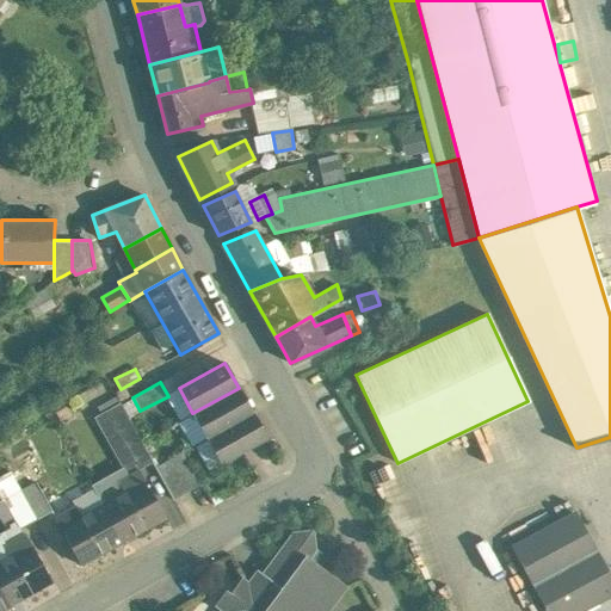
[(239,388),(192,413),(207,438),(252,413),(239,388)]
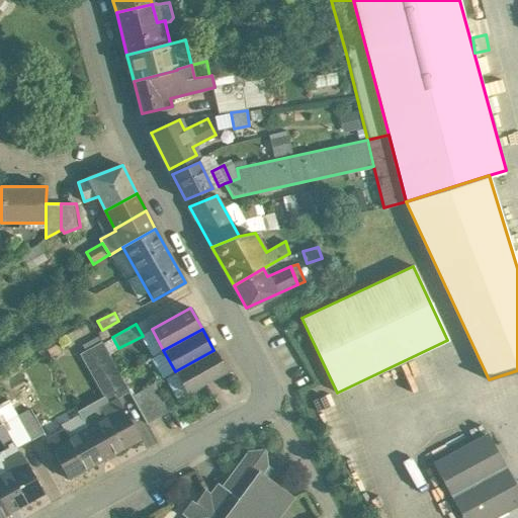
[(125,385),(101,343),(86,351),(110,395),(125,385)]
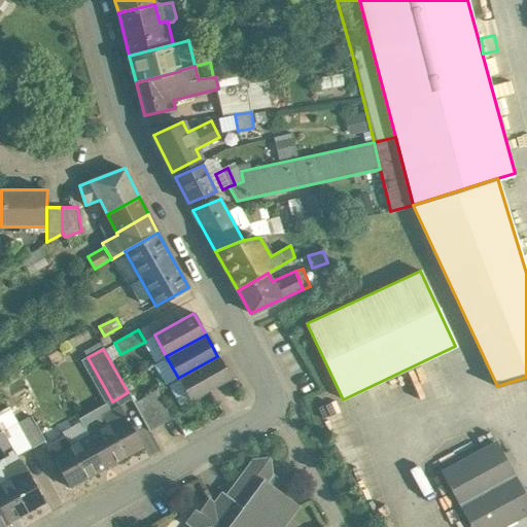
[(58,350),(48,355),(53,362),(62,357),(58,350)]
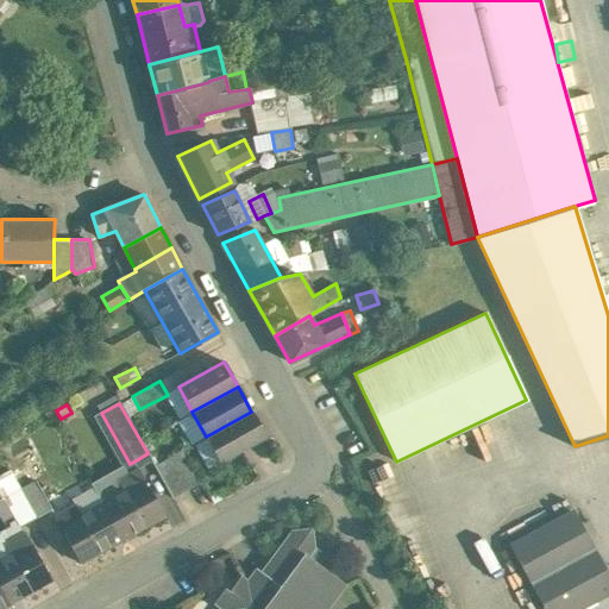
[(251,412),(206,437),(220,462),(265,437),(251,412)]
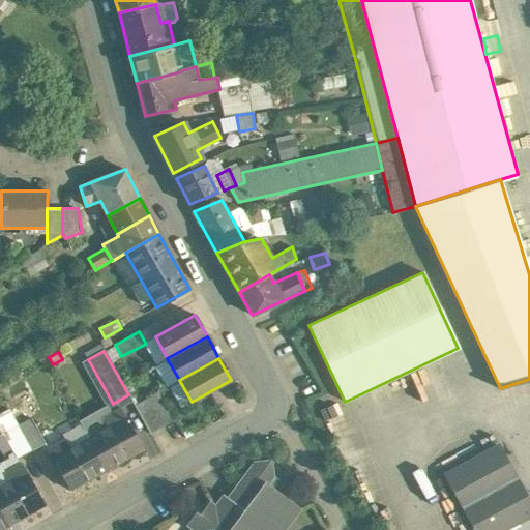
[(173,420),(157,391),(146,399),(162,427),(173,420)]
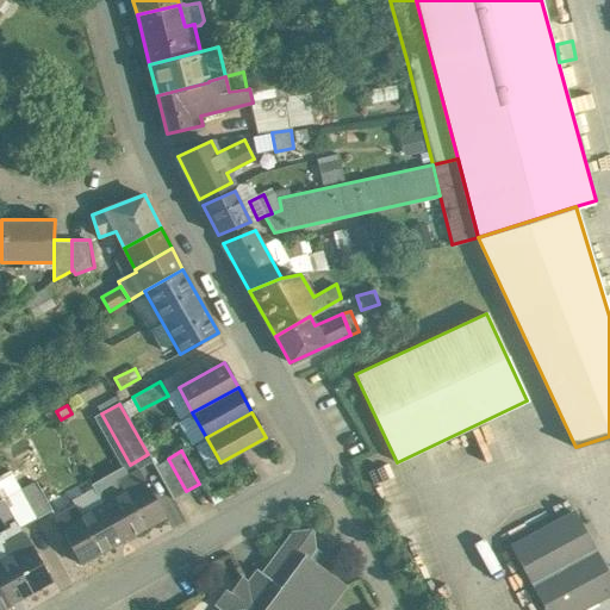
[(165,516),(138,470),(151,461),(148,454),(130,465),(134,472),(118,481),(124,492),(103,504),(123,540),(165,516)]
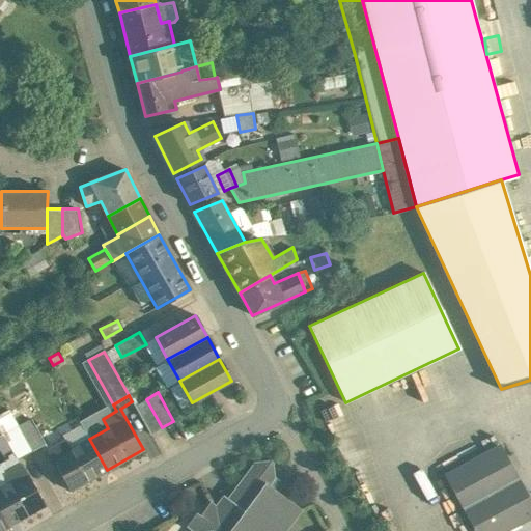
[(162,427),(146,399),(135,406),(150,435),(162,427)]
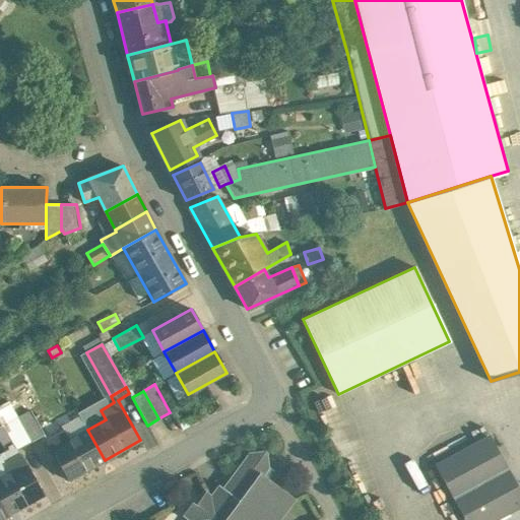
[(16,417),(9,404),(0,409),(0,420),(2,426),(16,417)]
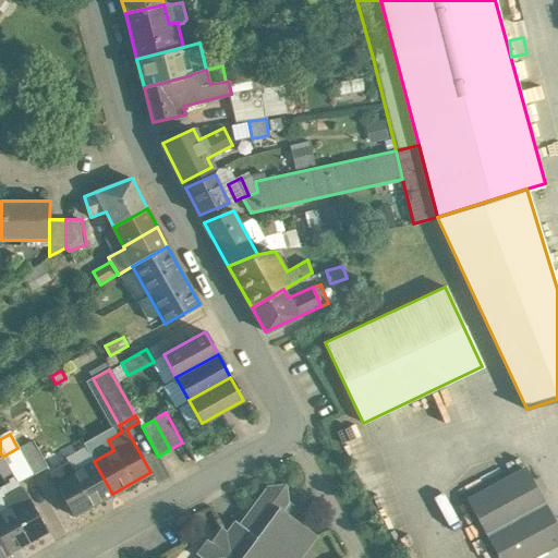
[(33,475),(17,448),(2,457),(17,483),(33,475)]
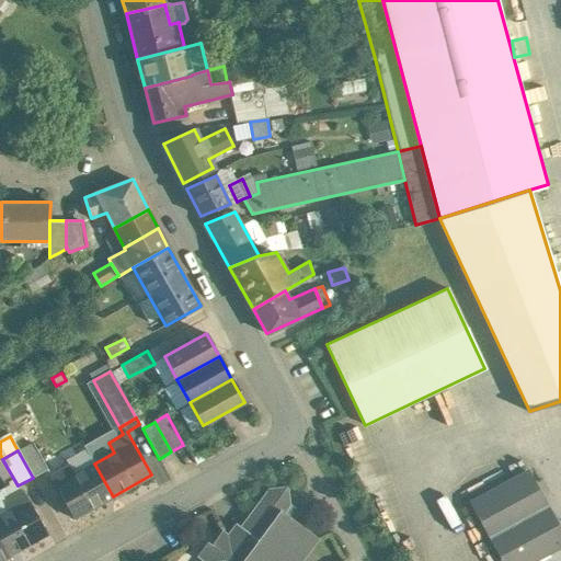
[(94,464),(75,474),(68,465),(49,476),(73,518),(113,496),(94,464)]
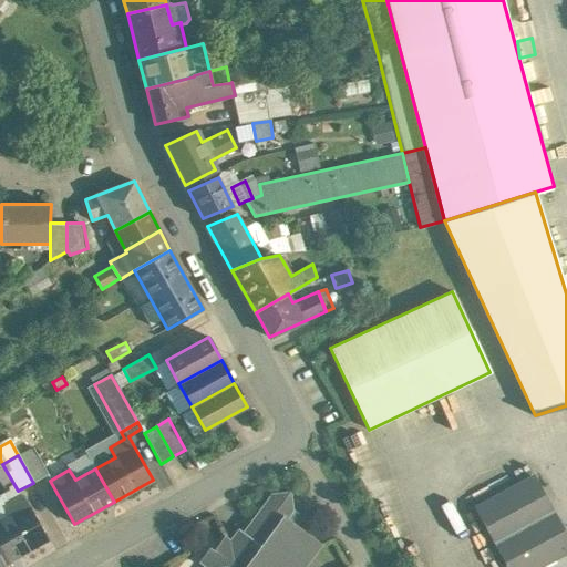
[(533,476),(476,507),(496,543),(553,512),(533,476)]
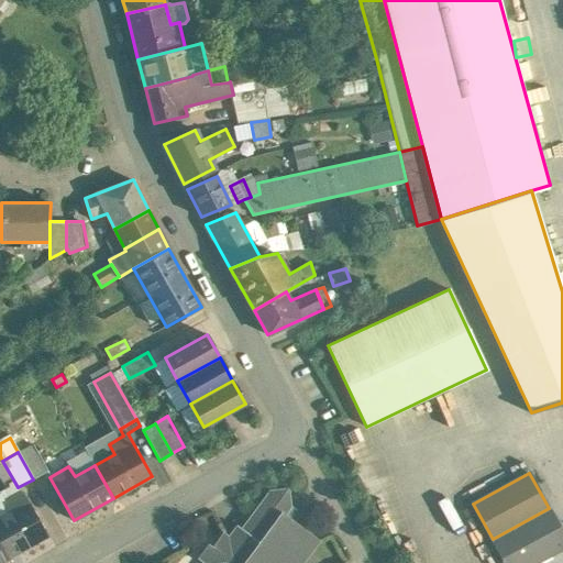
[(268,490),(241,529),(236,526),(228,537),(223,532),(212,547),(209,543),(198,558),(205,562),(301,562),(309,552),(301,548),(311,534),(295,522),(297,518),(296,509),(290,506),(287,488),(268,490)]
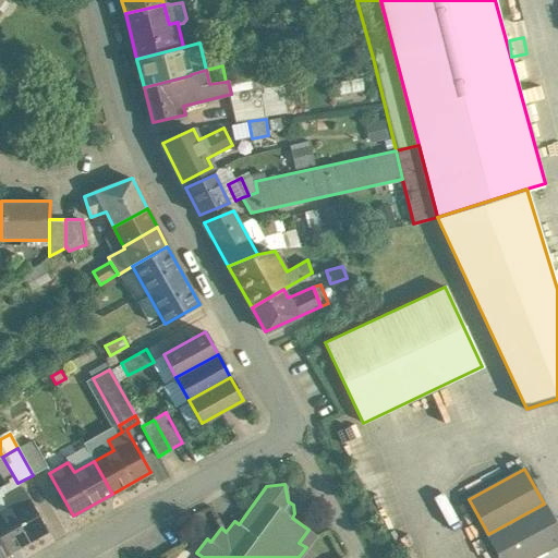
[(47,531),(22,487),(3,498),(9,508),(0,512),(0,538),(8,553),(8,552),(47,531)]
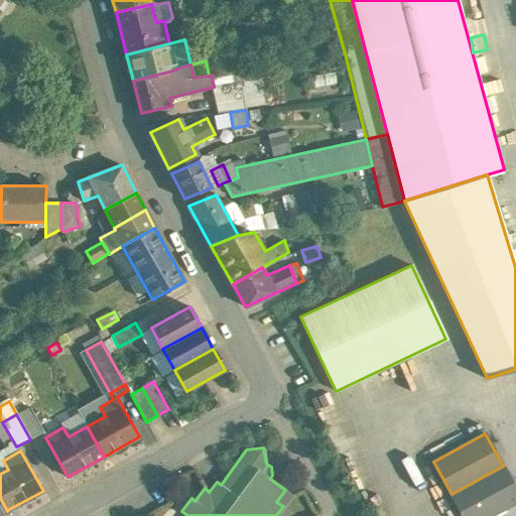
[(515,490),(503,466),(452,494),(463,515),(488,515),(515,501),(515,490)]
